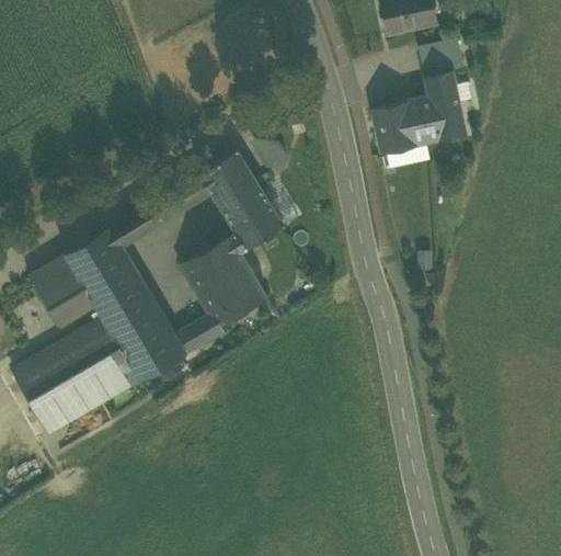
[(377,0),(386,37),(416,30),(416,31),(434,26),(427,0),(377,0)]
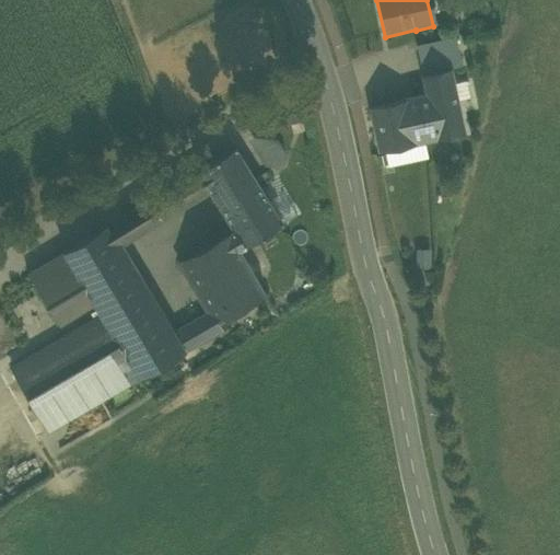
[(453,42),(419,49),(424,79),(450,74),(459,72),(453,42)]
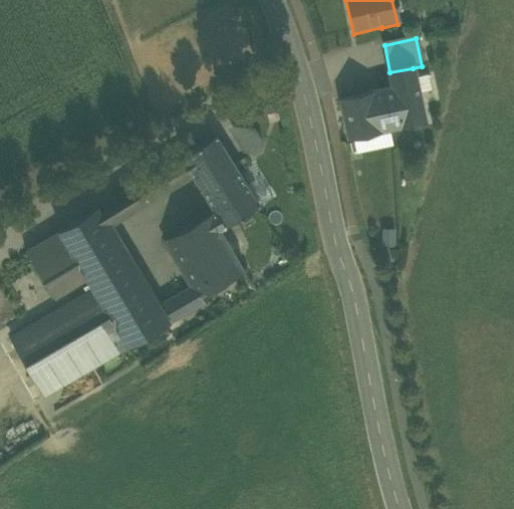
[(390,72),(394,91),(402,131),(424,125),(413,68),(390,72)]
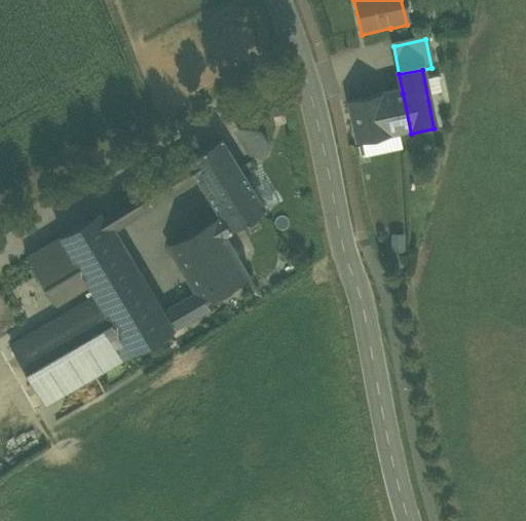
[(400,136),(411,134),(403,94),(383,98),(390,137),(400,136)]
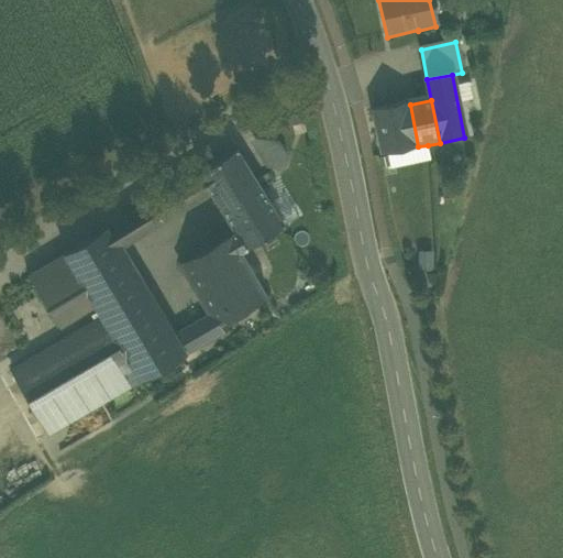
[(387,153),(418,146),(410,105),(410,104),(375,110),(384,154),(387,153)]
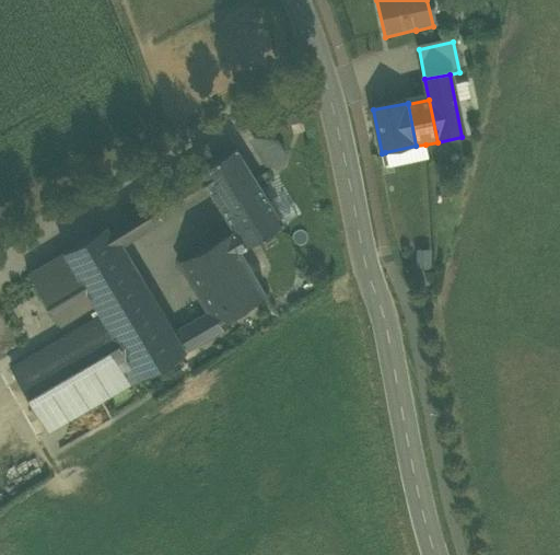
[(279,173),(284,169),(287,158),(277,143),(254,140),(249,143),(252,151),(266,171),(279,173)]
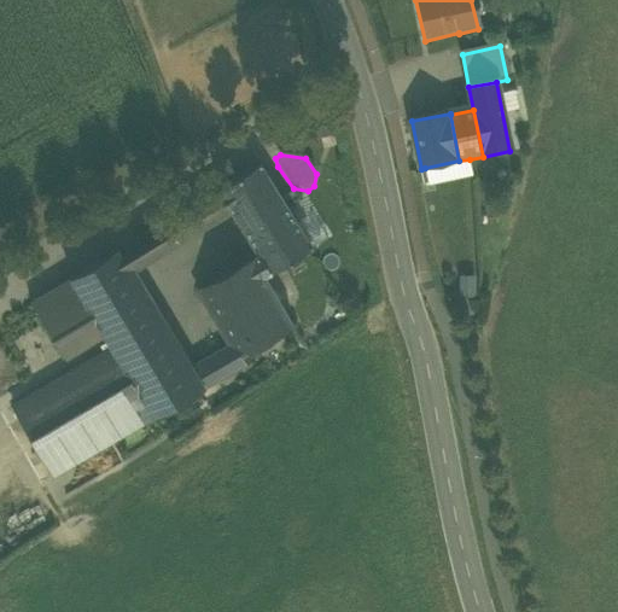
[(459,161),(425,168),(429,186),(473,178),(470,159),(459,161)]
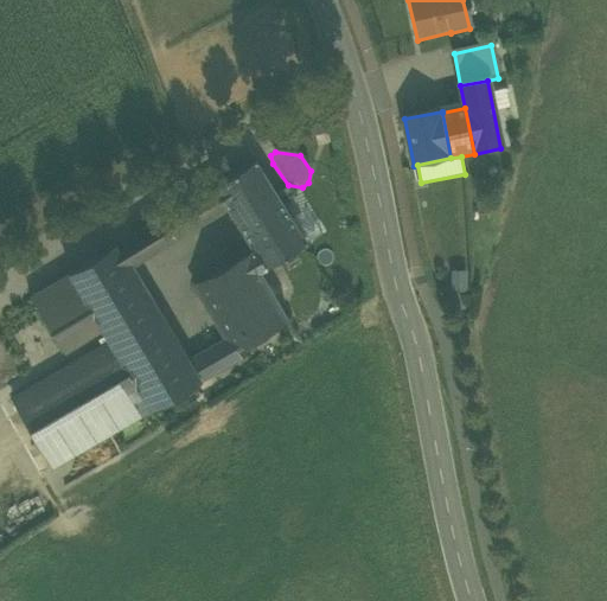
[(255,164),(215,189),(229,211),(235,223),(276,198),(255,164)]
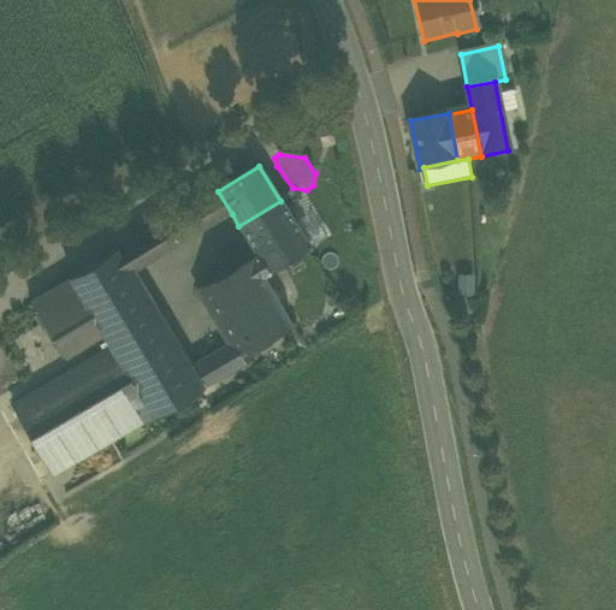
[(218,191),(135,242),(148,265),(232,214),(218,191)]
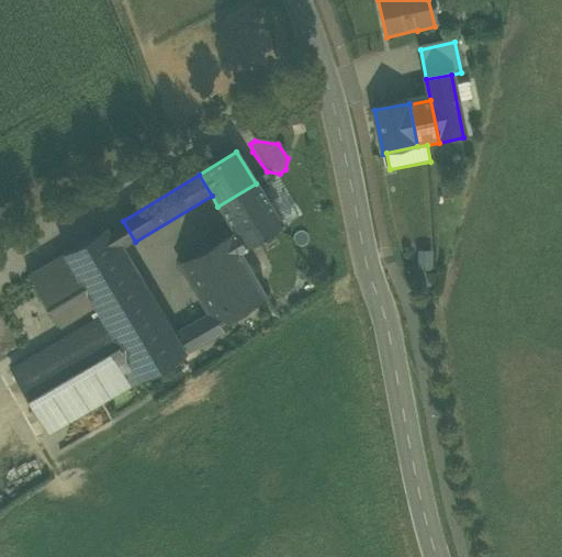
[(269,205),(256,184),(217,207),(236,236),(245,252),(283,229),(282,227),(269,205)]
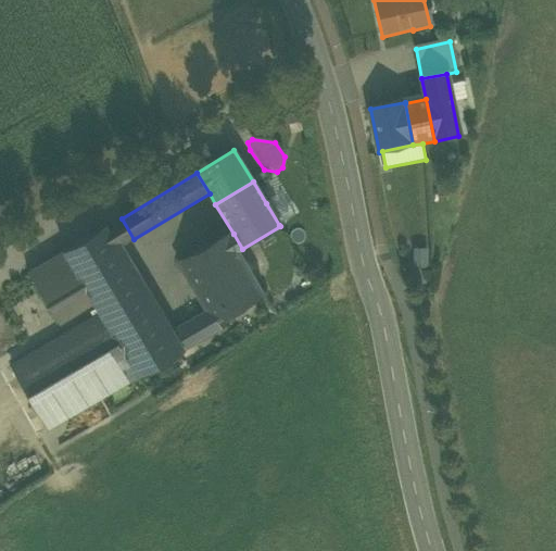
[(281,195),(266,203),(279,225),(293,215),(281,195)]
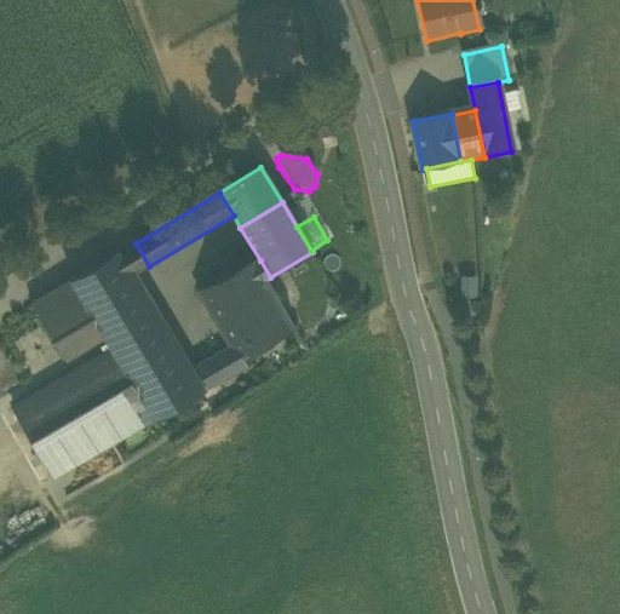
[(136,244),(118,254),(131,277),(149,267),(136,244)]
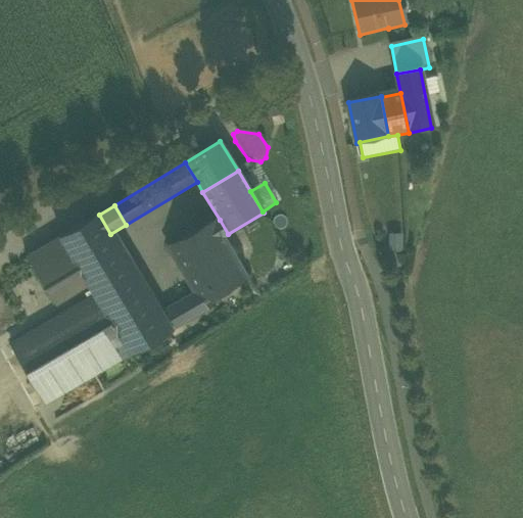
[(89,288),(95,298),(130,356),(130,357),(170,333),(207,311),(204,304),(202,305),(196,294),(196,295),(159,317),(110,234),(99,215),(59,239),(68,254),(89,288)]
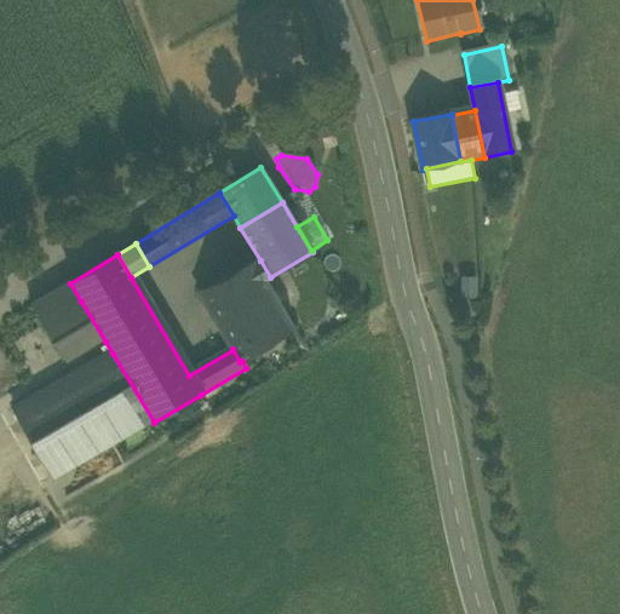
[(233,349),(240,362),(242,361),(293,330),(264,281),(270,277),(260,260),(200,297),(233,350),(233,349)]
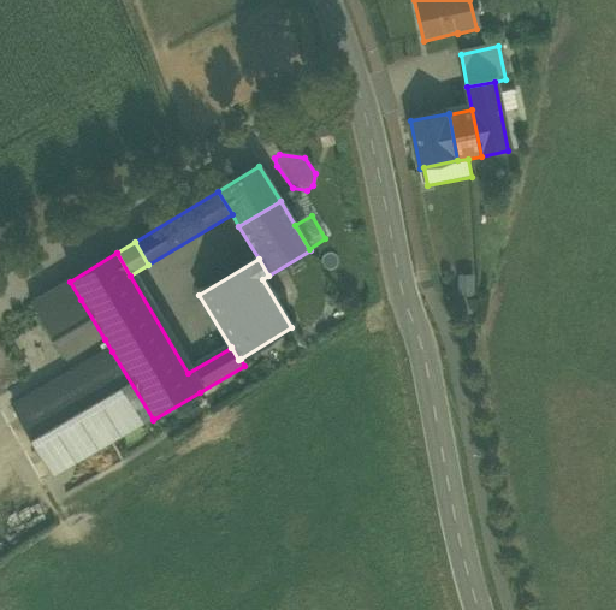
[(81,300),(70,282),(30,305),(42,324),(81,300)]
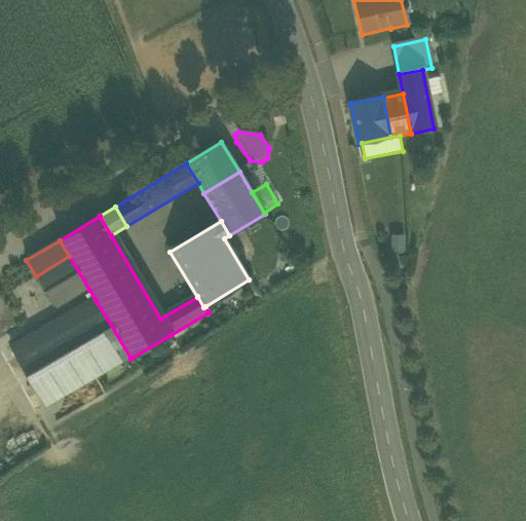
[(57,310),(89,290),(69,256),(36,276),(54,308),(57,310)]
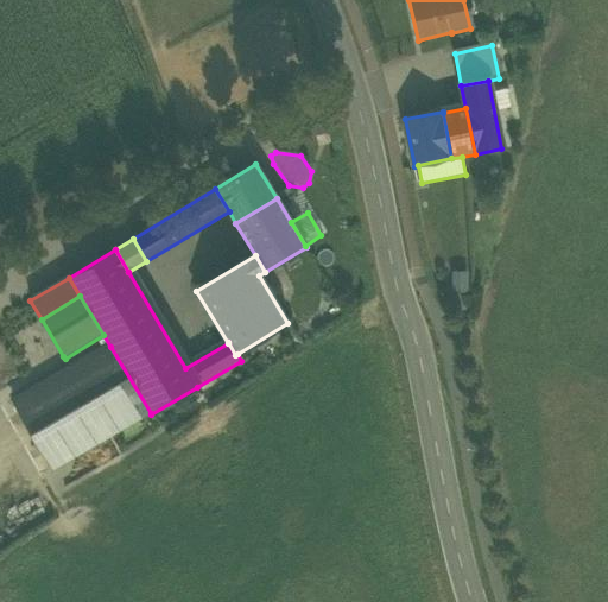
[(54,471),(151,413),(111,347),(13,404),(54,471)]
